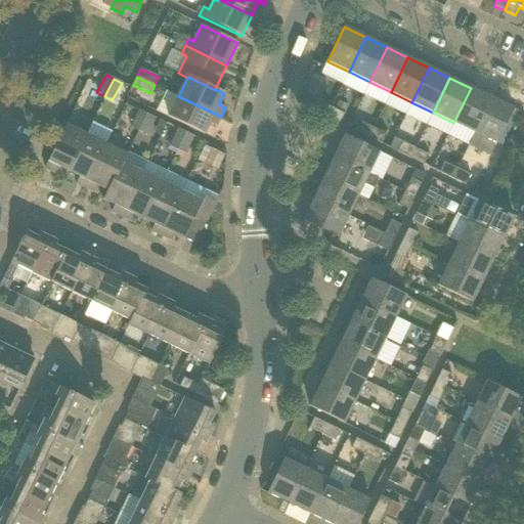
[(492,98),(491,98),(471,88),(453,123),(475,133),(492,98)]
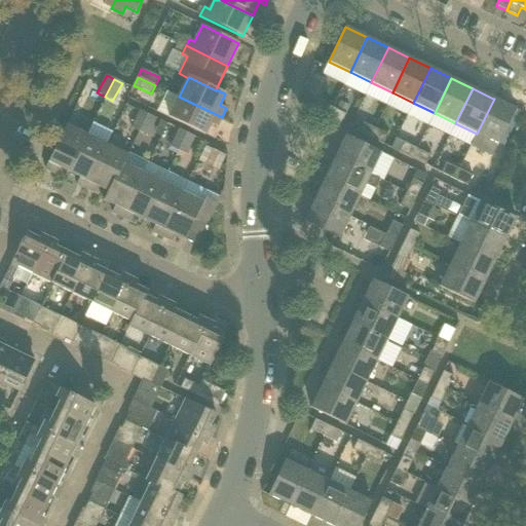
[(168,117),(204,136),(211,124),(217,127),(222,117),(179,97),(168,117)]
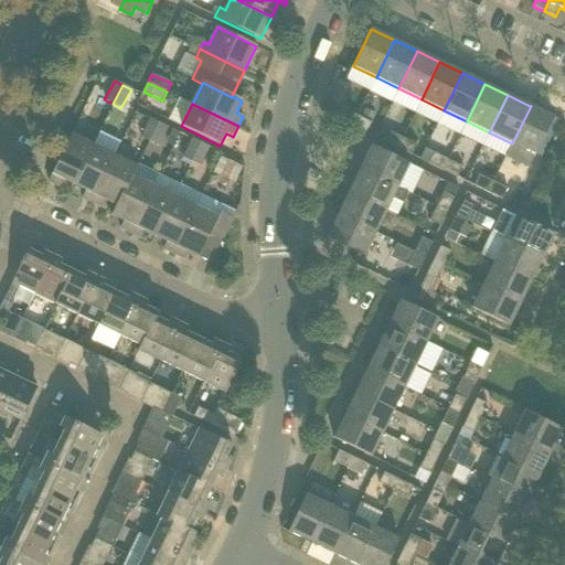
[(531,106),(512,144),(505,156),(530,168),(554,117),(531,106)]
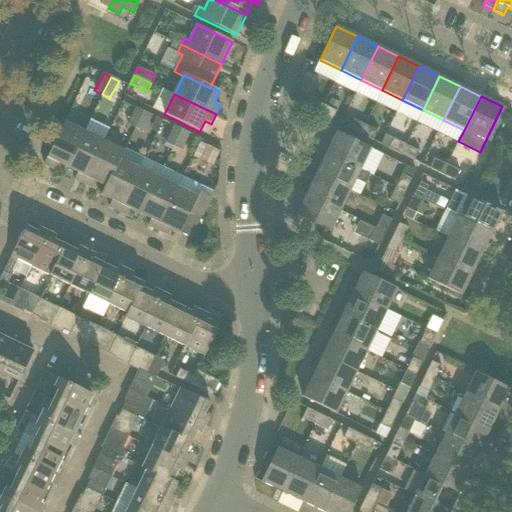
[(331,98),(327,106),(337,111),(341,103),(331,98)]
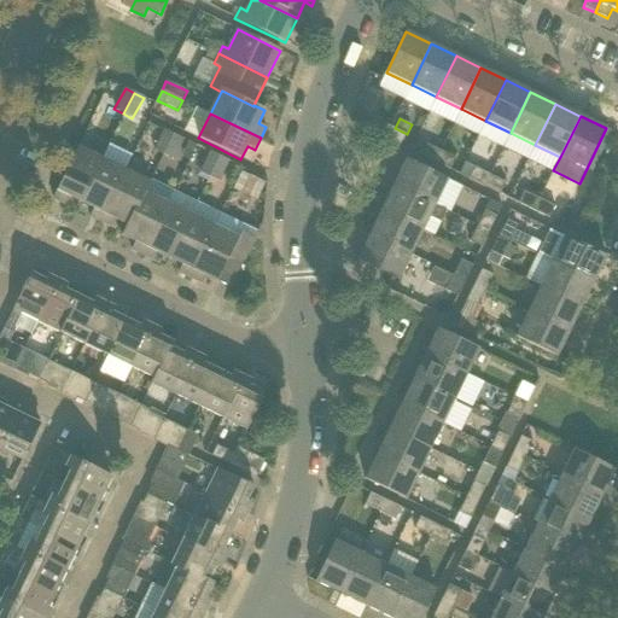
[(369,132),(385,139),(391,127),(375,120),(369,132)]
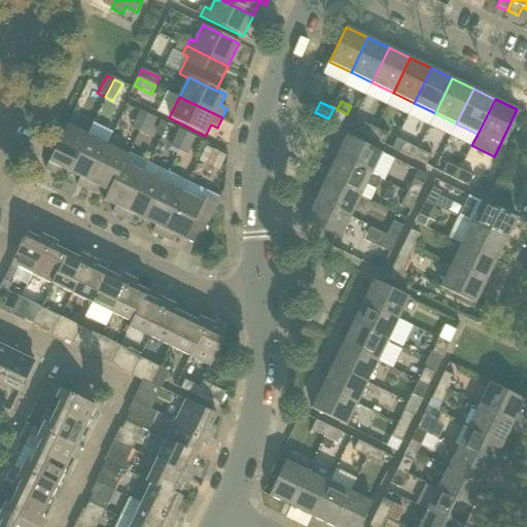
[(342,125),(347,114),(337,109),(334,108),(328,118),(342,125)]
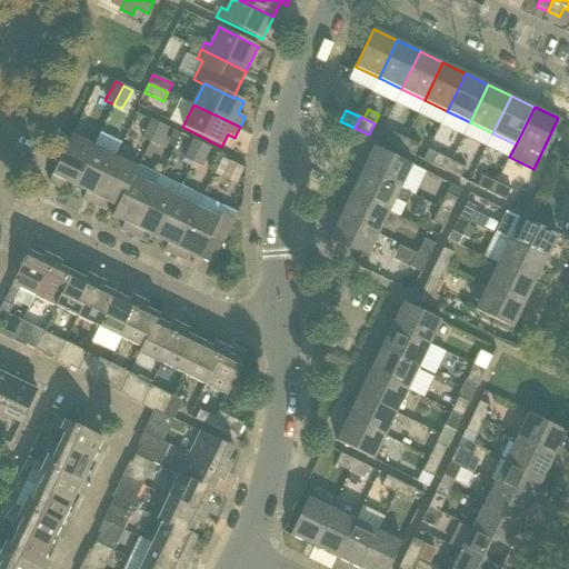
[(160,125),(151,121),(142,140),(150,145),(160,125)]
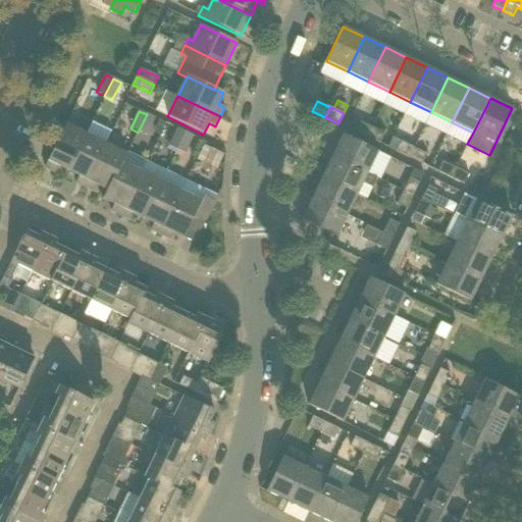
[(147,114),(138,133),(146,136),(154,118),(147,114)]
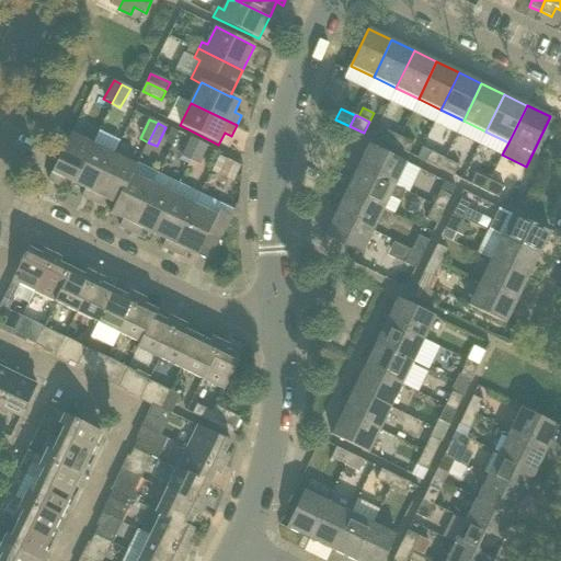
[(171,146),(178,133),(171,129),(164,142),(171,146)]
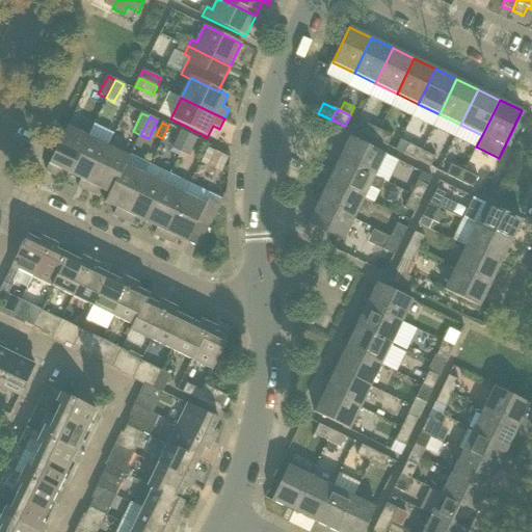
[(367,124),(362,134),(374,140),(379,130),(367,124)]
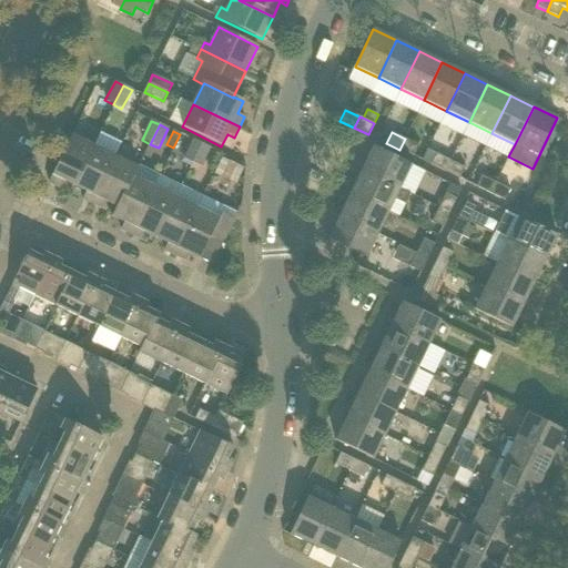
[(93,146),(71,135),(49,183),(60,188),(63,181),(74,186),(93,146)]
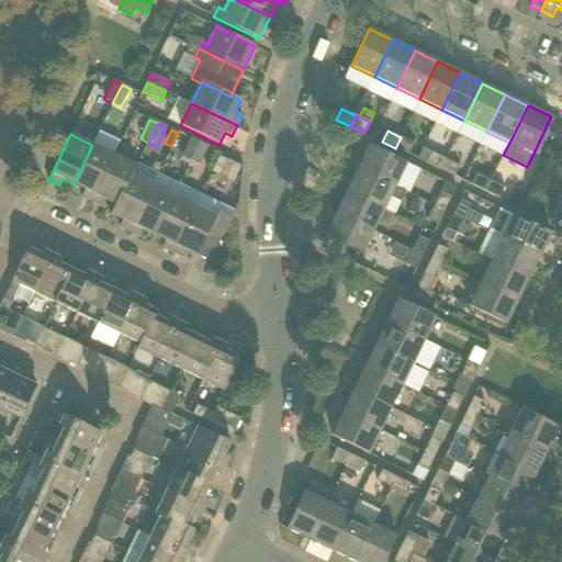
[(395,148),(409,155),(415,144),(401,137),(395,148)]
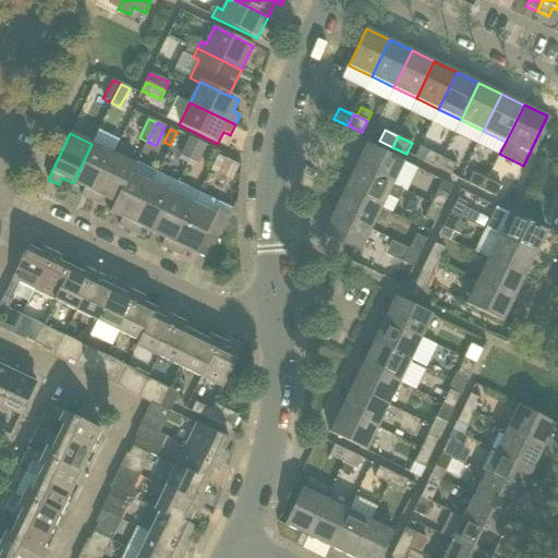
[(189,161),(197,143),(190,138),(180,157),(189,161)]
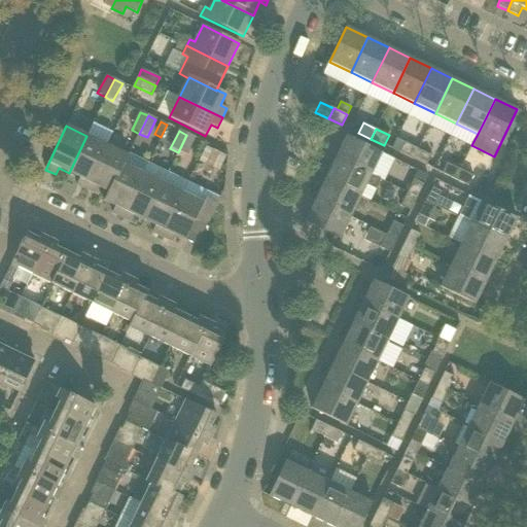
[(186,135),(178,152),(186,156),(195,138),(186,135)]
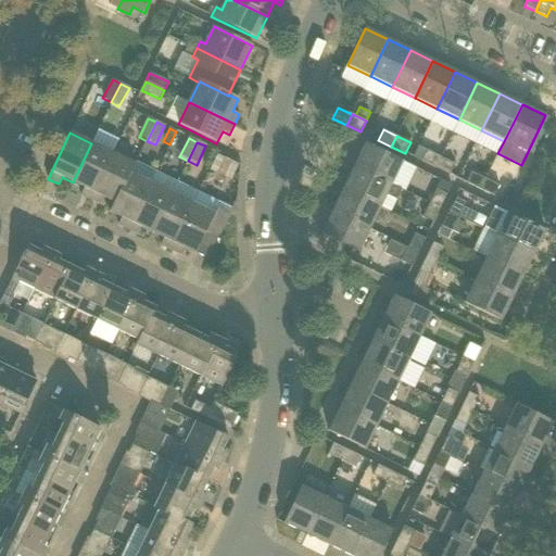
[(90,200),(112,154),(91,143),(73,182),(84,188),(80,194),(90,200)]
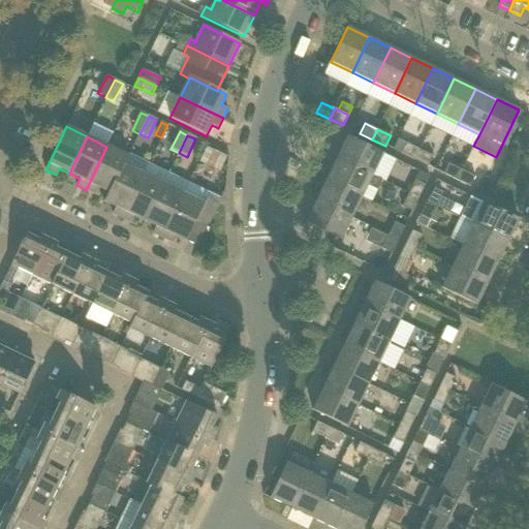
[(373,176),(383,155),(383,154),(347,136),(337,159),(373,176)]
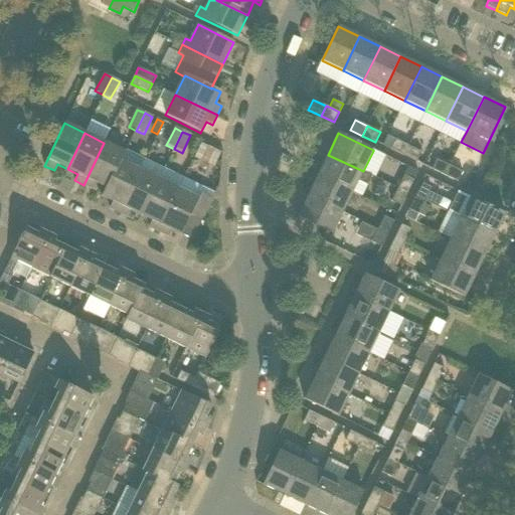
[(408,146),(395,139),(390,150),(404,156),(408,146)]
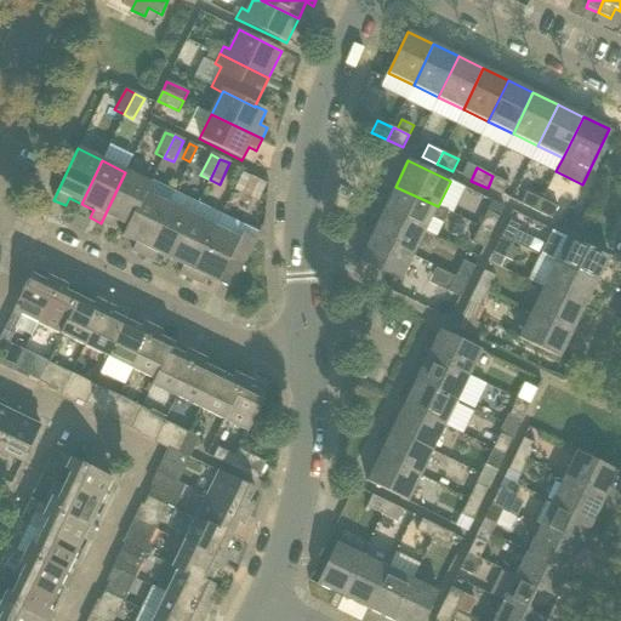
[(127,226),(123,237),(124,237),(144,194),(149,183),(125,172),(101,223),(113,228),(117,221),(127,226)]
